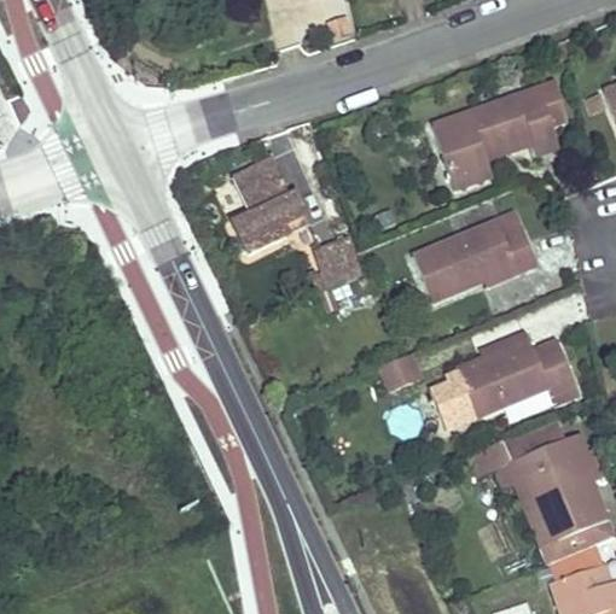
[(570,53),(567,39),(550,45),(555,59),(570,53)]
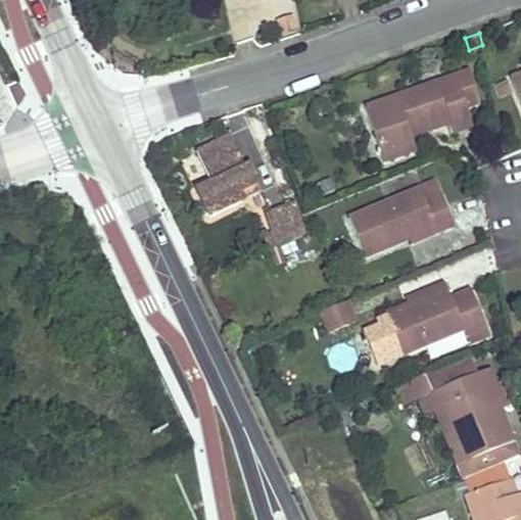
[(470,69),(365,106),(385,160),(417,149),(412,137),(409,129),(447,115),(450,124),(454,133),(473,126),(467,106),(478,102),(470,69)]
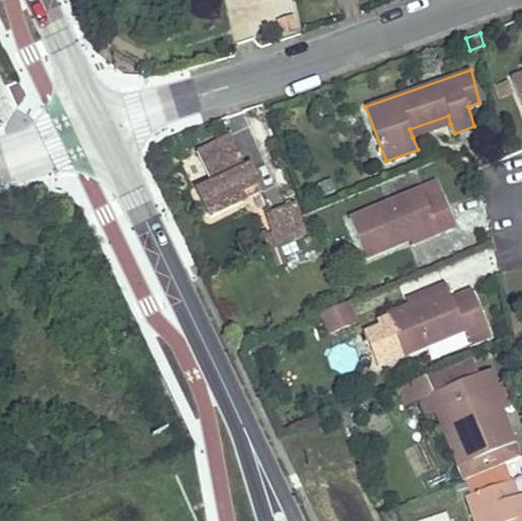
[(521,72),(512,76),(521,100),(521,72)]
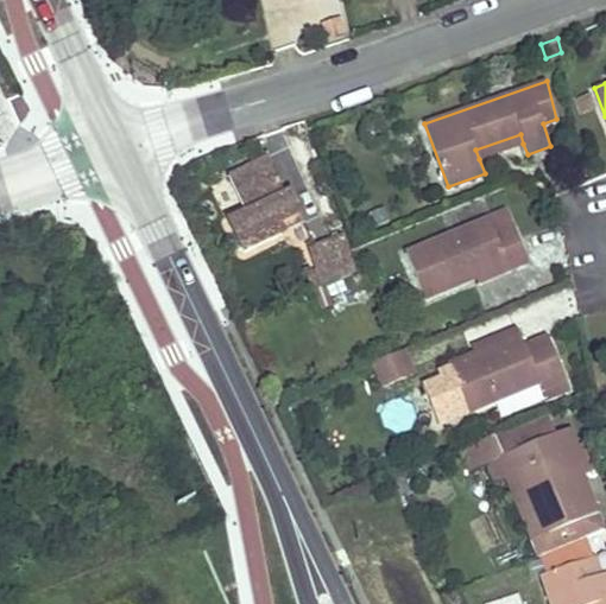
[(579,90),(586,108),(597,105),(589,87),(579,90)]
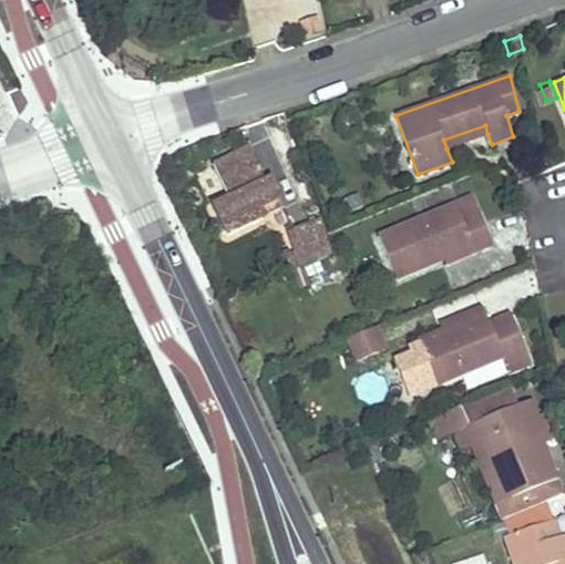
[(485,125),(443,140),(447,149),(488,134),(485,125)]
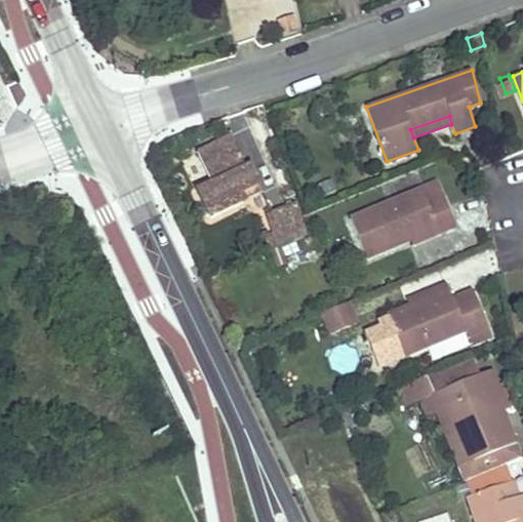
[(231,135),(199,152),(214,182),(206,186),(199,189),(211,216),(245,200),(241,192),(259,182),(250,163),(245,166),(231,135)]
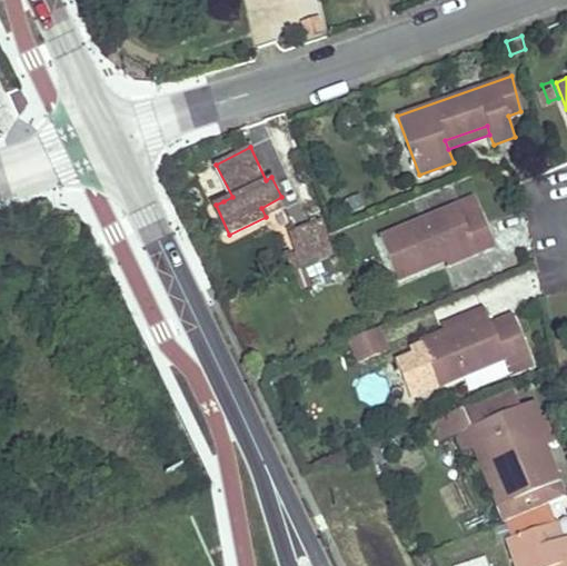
[(232,197),(216,165),(207,169),(224,201),(232,197)]
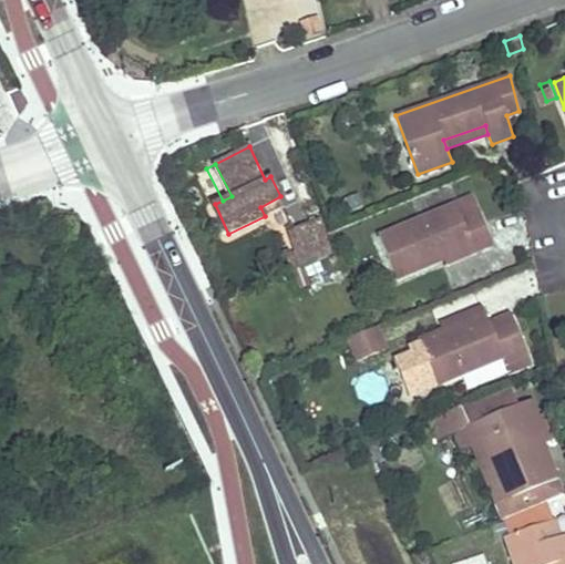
[(455,203),(379,236),(397,278),(443,258),(471,246),(473,253),(493,244),(479,208),(473,195),(455,203)]
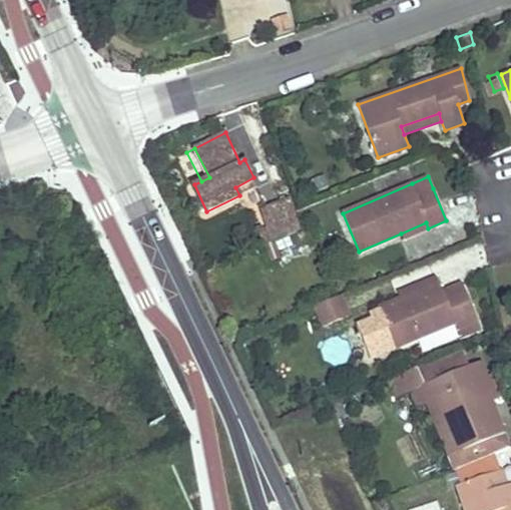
[(258,185),(253,177),(235,187),(239,195),(258,185)]
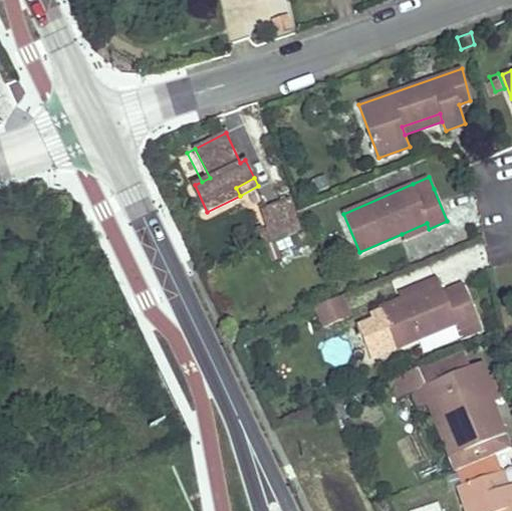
[(289,196),(266,205),(272,221),(278,236),(301,228),(289,196)]
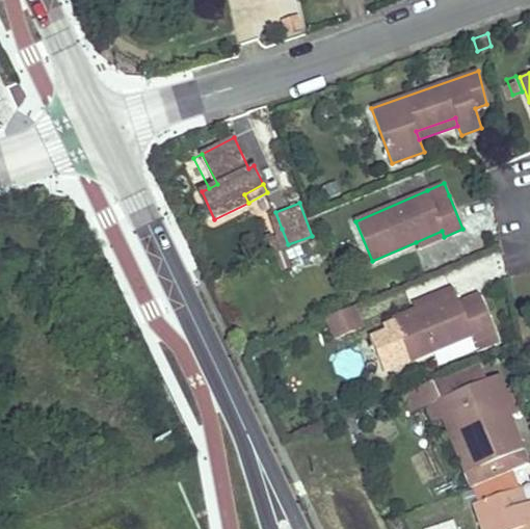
[(288,244),(282,229),(270,233),(276,249),(288,244)]
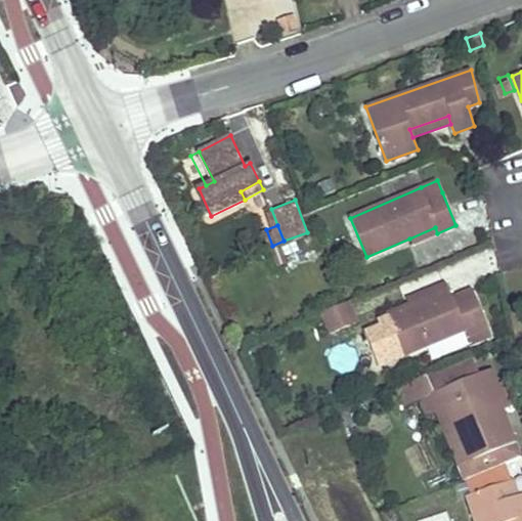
[(435,227),(409,239),(411,244),(437,233),(435,227)]
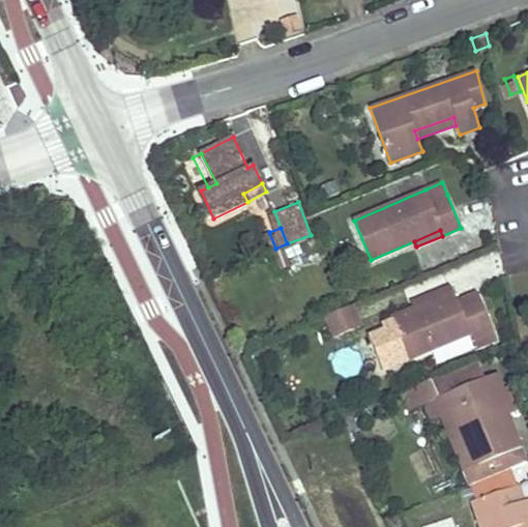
[(284,247),(275,252),(281,263),(289,259),(284,247)]
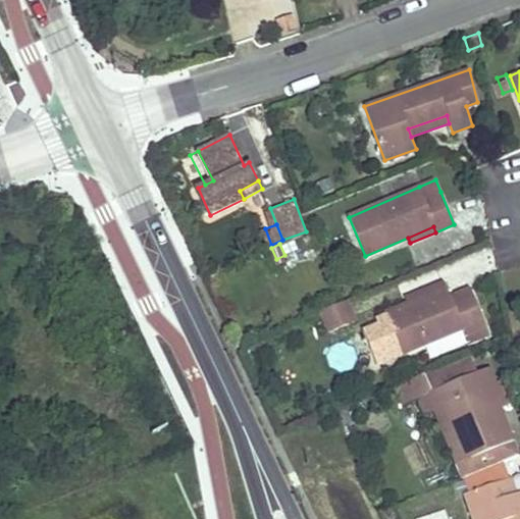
[(448,290),(446,284),(421,295),(422,300),(448,290)]
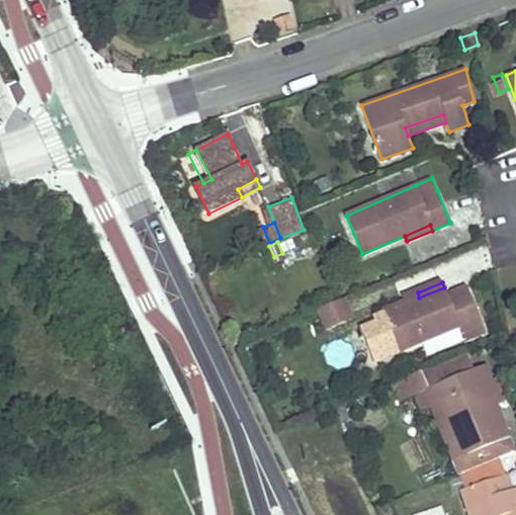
[(459,326),(461,331),(464,338),(486,330),(483,322),(466,286),(447,292),(444,287),(419,297),(382,312),(399,351),(459,326)]
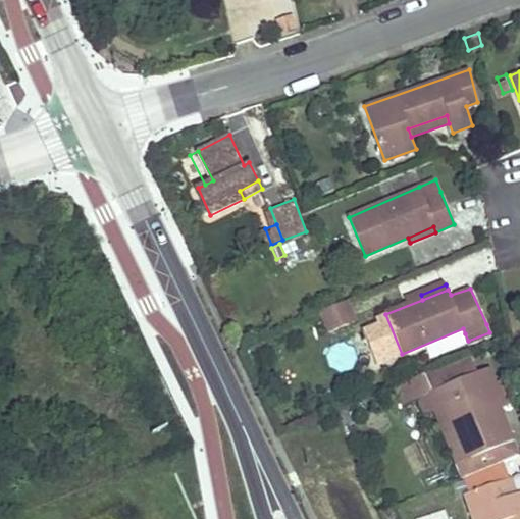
[(348,299),(323,309),(331,327),(356,317),(348,299)]
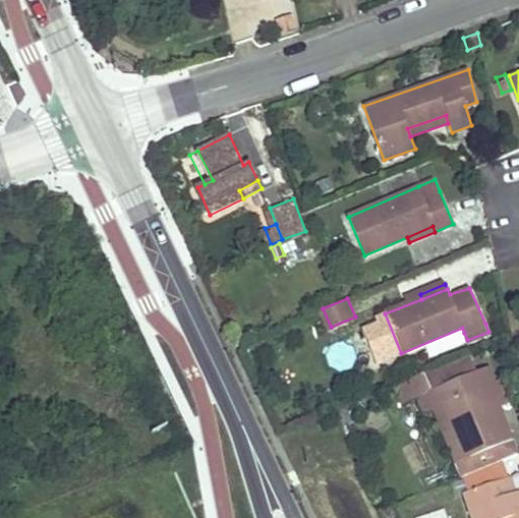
[(495,383),(487,365),(462,376),(454,357),(397,382),(404,399),(424,391),(425,393),(431,408),(440,405),(462,459),(454,462),(459,476),(518,452),(518,450),(500,406),(491,385),(495,383)]
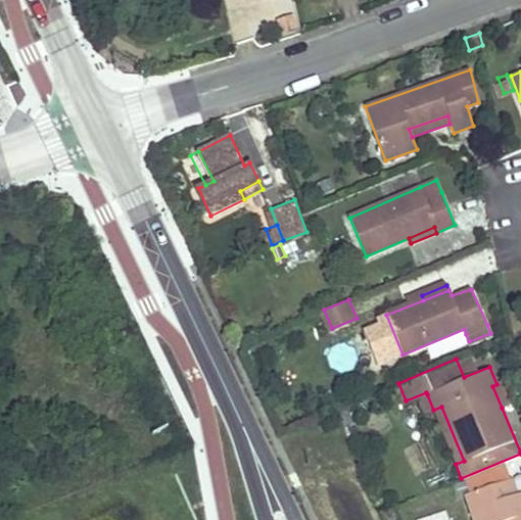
[(506,406),(496,384),(492,386),(502,408),(506,406)]
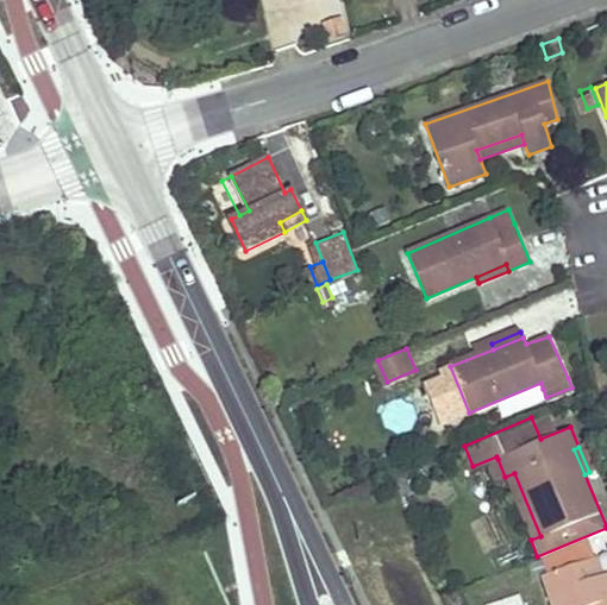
[(498,459),(487,465),(494,483),(505,477),(498,459)]
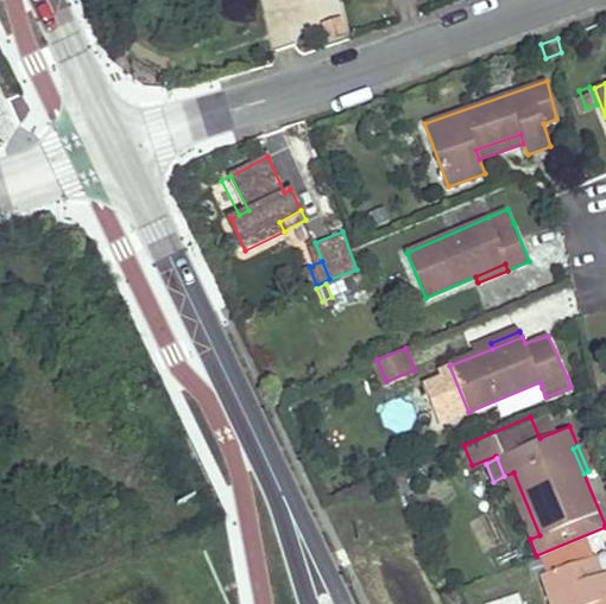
[(513,472),(504,476),(530,539),(540,535),(513,472)]
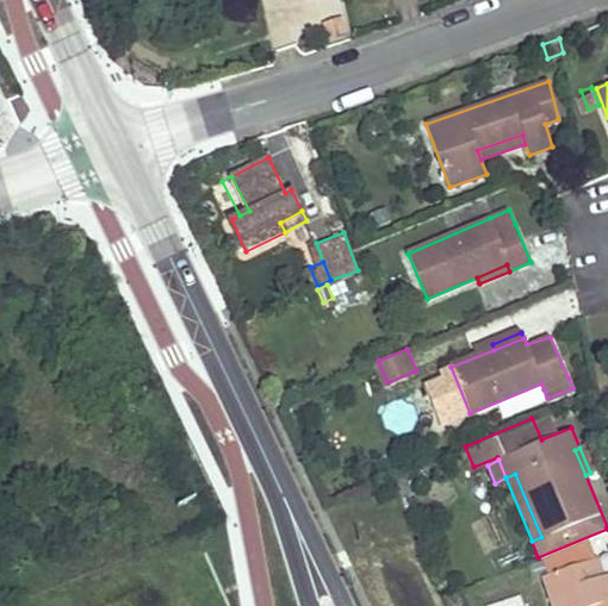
[(596,558),(544,576),(553,605),(607,605),(607,583),(606,585),(602,575),(596,558)]
